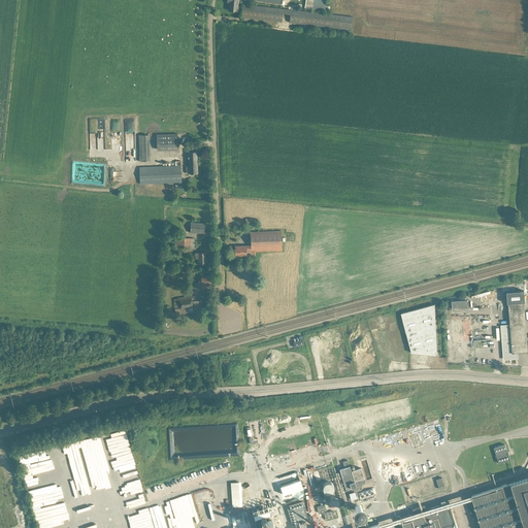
[(229,0),(228,10),(237,11),(238,0),(229,0)]
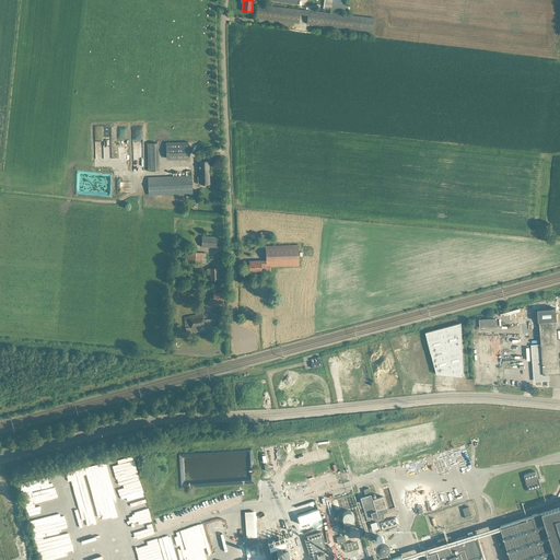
[(159,142),(148,143),(148,172),(159,171),(159,142)]
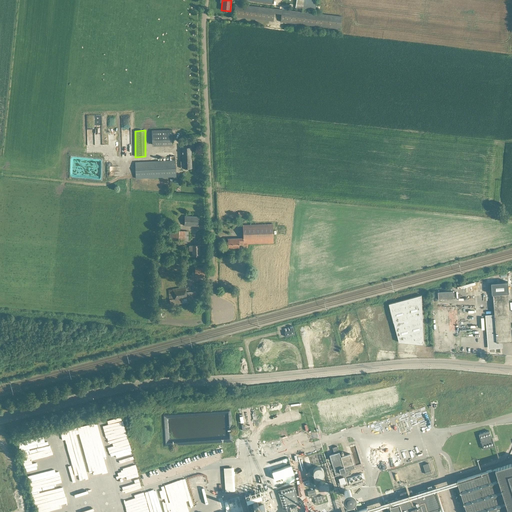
[(152,130),(152,146),(173,145),(172,130),(152,130)]
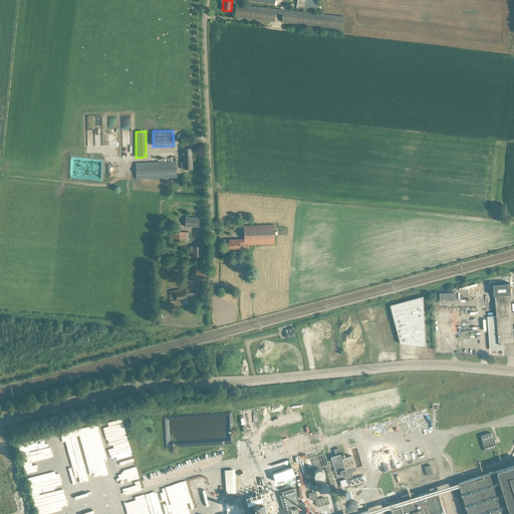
[(192,148),(183,148),(184,162),(181,162),(182,169),(193,169),(192,148)]
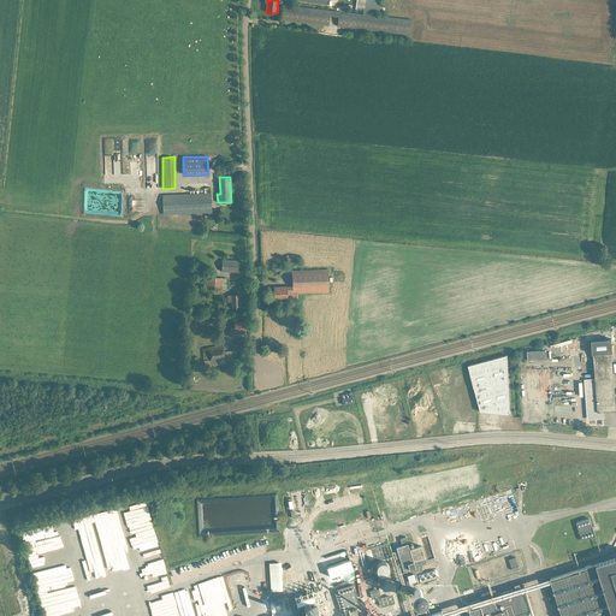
[(163,195),(164,215),(212,213),(211,188),(205,188),(205,193),(163,195)]
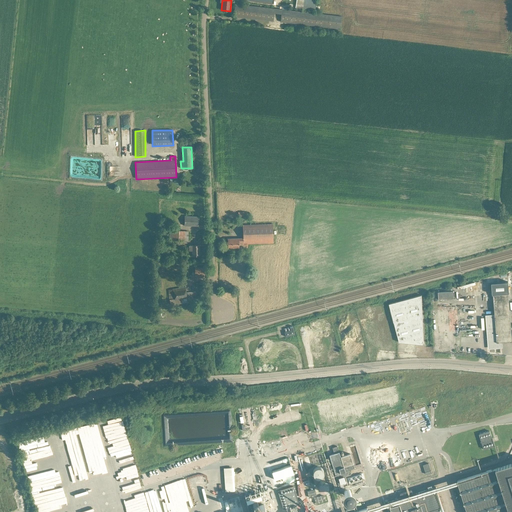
[(199,226),(199,217),(185,216),(184,225),(199,226)]
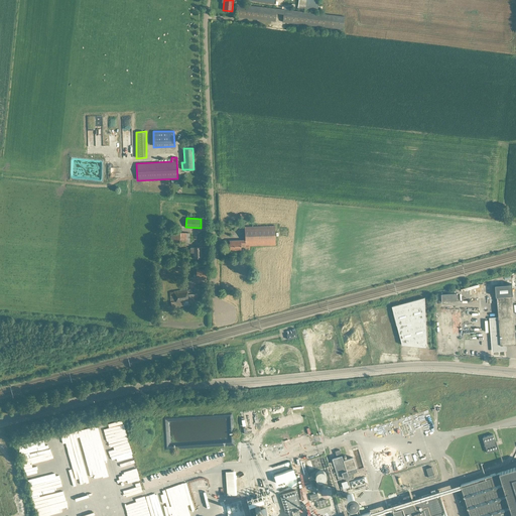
[(230,250),(249,249),(249,246),(276,245),(275,226),(245,227),(245,240),(230,241),(230,250)]
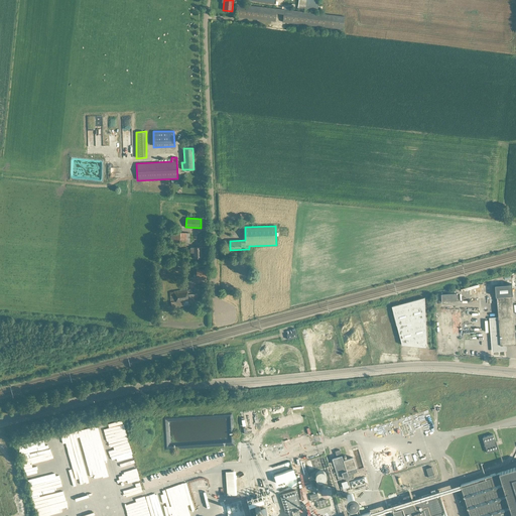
[(190,234),(170,233),(170,242),(190,243),(190,234)]
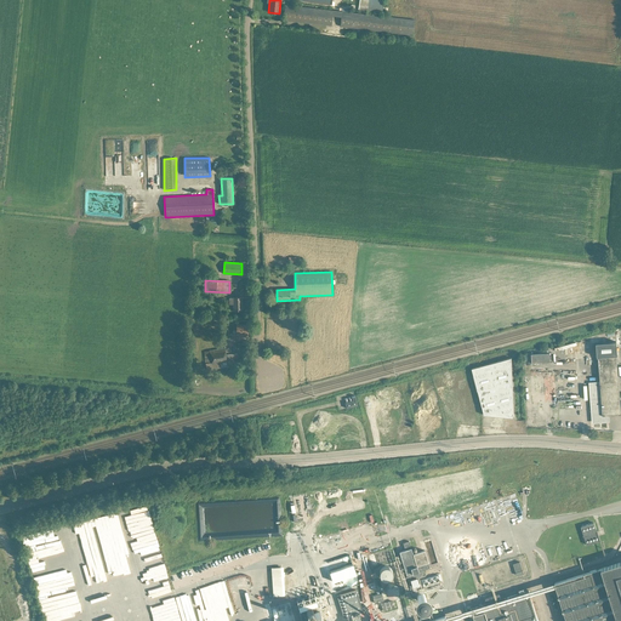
[(241,297),(229,298),(229,305),(233,305),(234,311),(243,309),(241,297)]
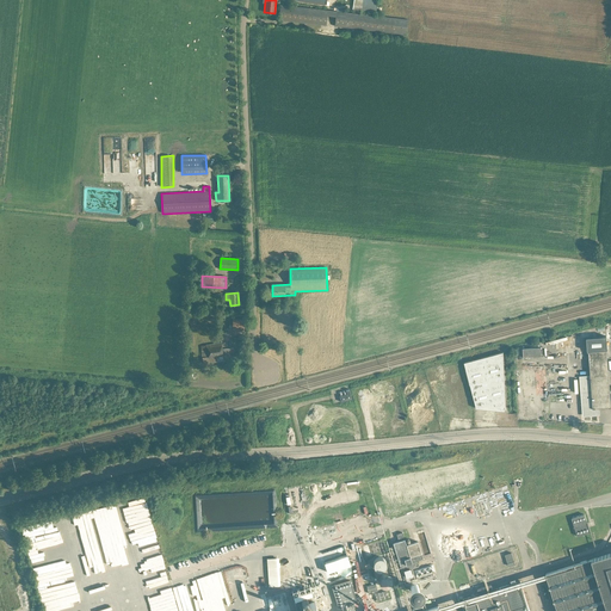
[(233,319),(233,329),(244,329),(244,320),(233,319)]
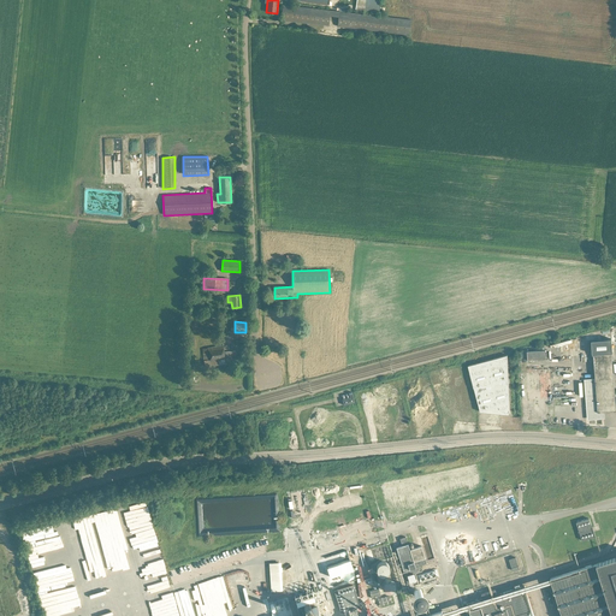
[(612,353),(611,339),(591,341),(592,354),(593,354),(596,385),(593,385),(593,383),(586,384),(586,389),(587,408),(590,408),(590,413),(590,419),(591,419),(603,418),(603,412),(615,410),(615,407),(611,353),(612,353)]
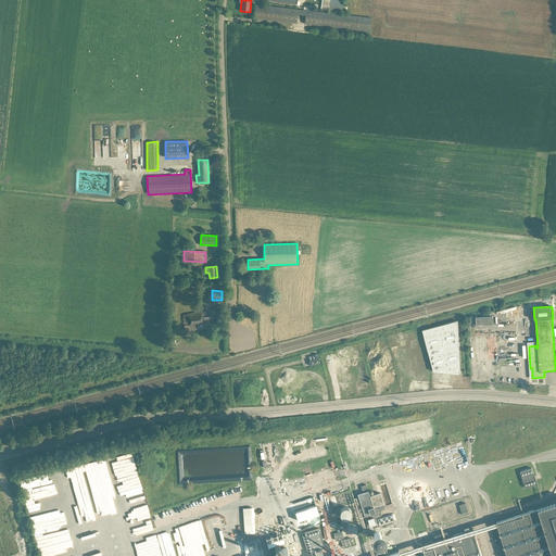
[(182,315),(185,330),(213,327),(212,317),(202,318),(202,313),(182,315)]
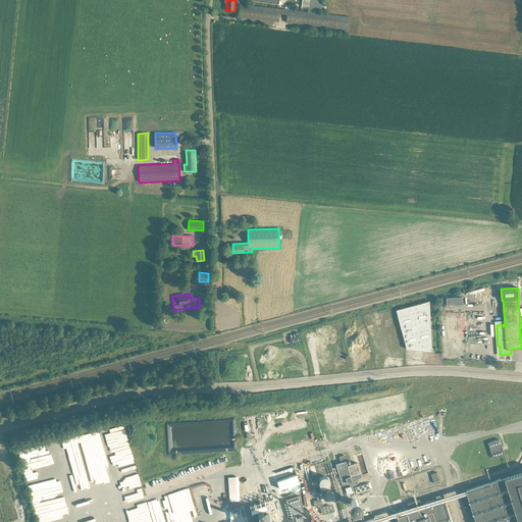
[(463,305),(462,297),(447,298),(448,306),(463,305)]
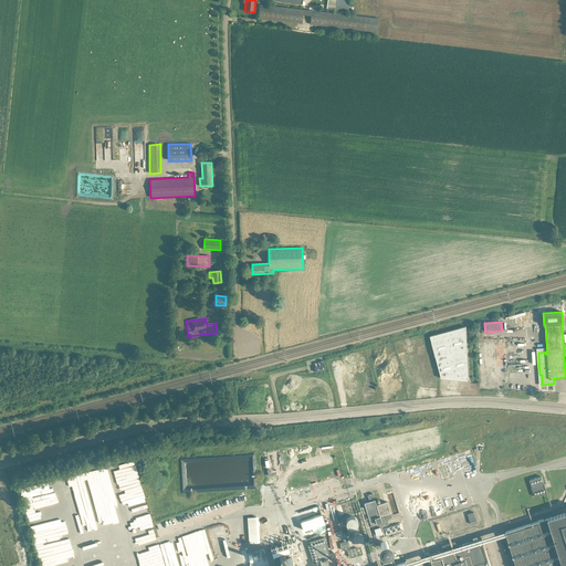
[(465,326),(430,335),(430,337),(441,378),(469,380),(465,326)]
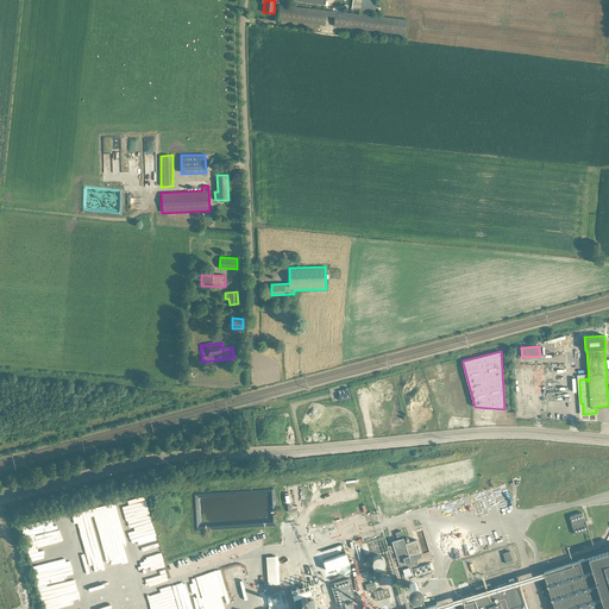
[(349,388),(345,389),(346,393),(338,395),(340,401),(351,397),(349,388)]
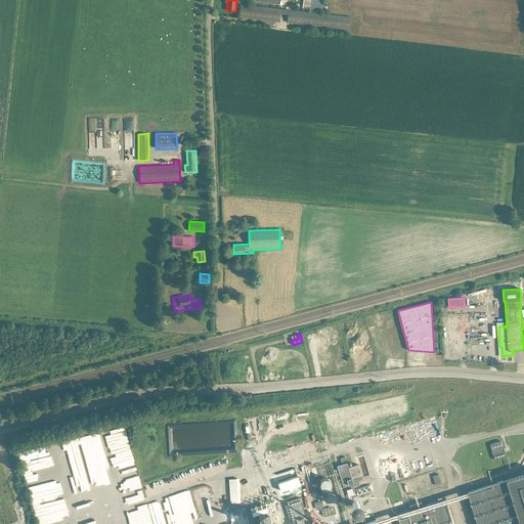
[(501,441),(490,444),(495,460),(506,456),(501,441)]
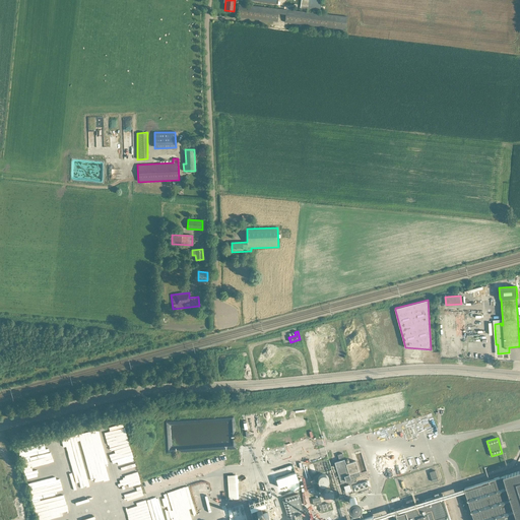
[(342,481),(345,491),(350,490),(349,483),(356,481),(355,476),(360,475),(355,461),(345,464),(342,453),(337,455),(339,460),(334,462),(340,481),(342,481)]
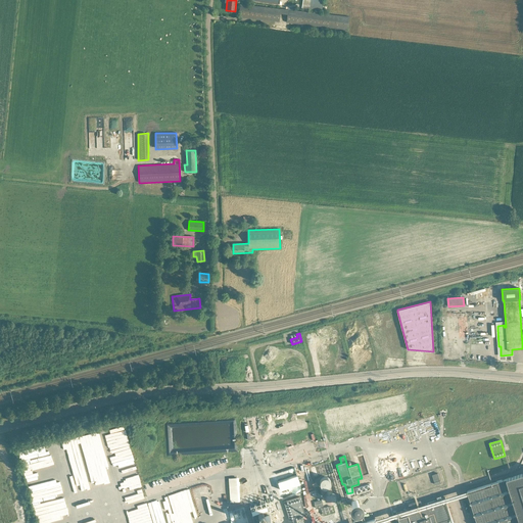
[(438,473),(432,475),(435,484),(441,482),(438,473)]
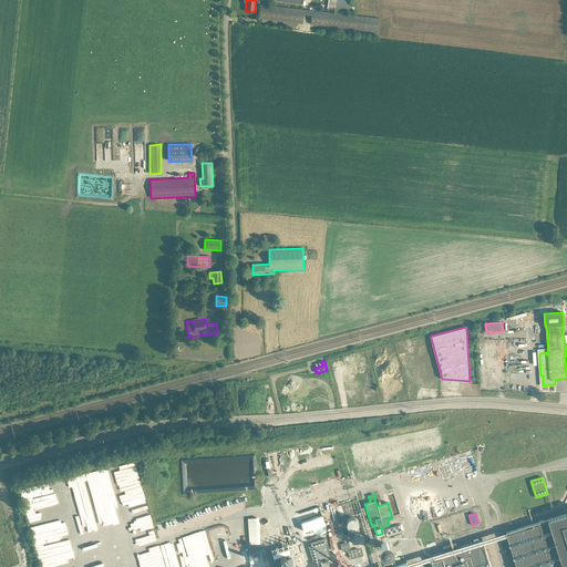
[(566,566),(566,513),(506,532),(517,566),(566,566)]
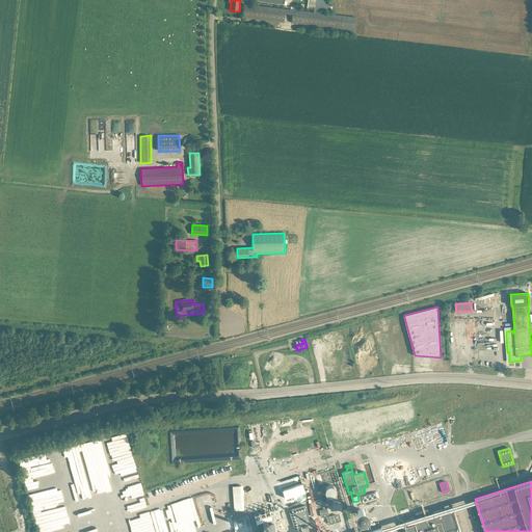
[(245,483),(235,483),(236,508),(246,507),(245,483)]
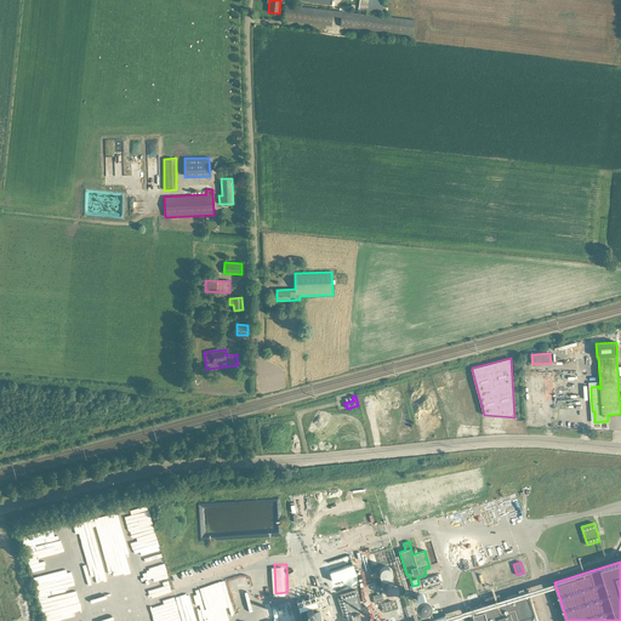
[(385,564),(383,576),(397,577),(398,565),(385,564)]
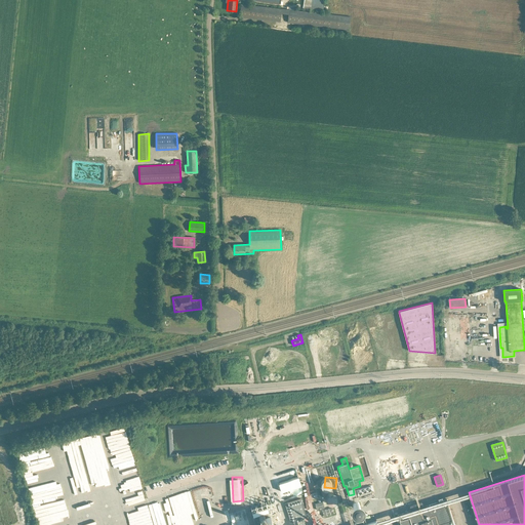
[(341,499),(336,493),(330,497),(335,505),(341,499)]
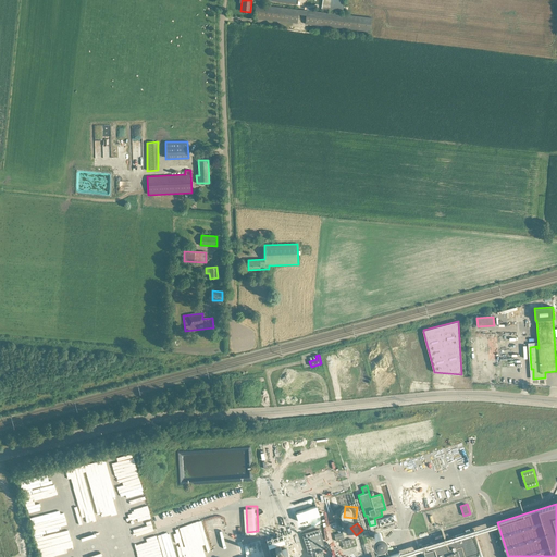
[(325,548),(319,529),(302,534),(308,554),(325,548)]
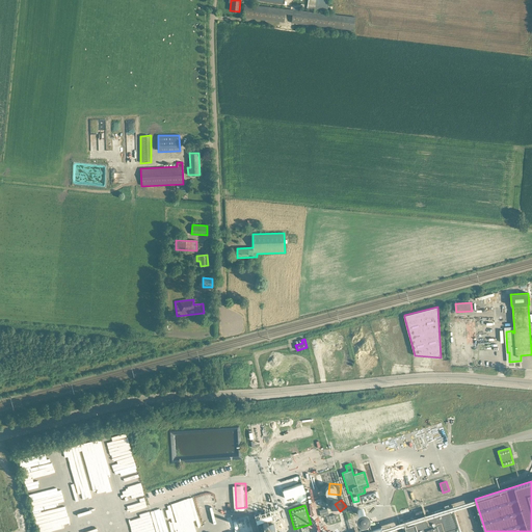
[(403,522),(406,531),(460,531),(453,506),(429,513),(428,509),(416,512),(418,516),(415,517),(403,522)]
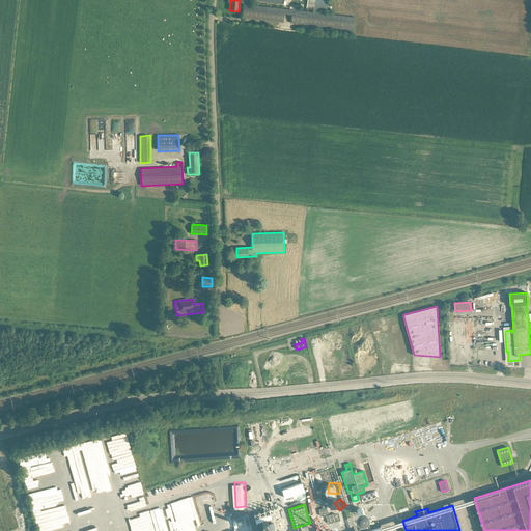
[(276,530),(271,512),(255,518),(258,530),(276,530)]
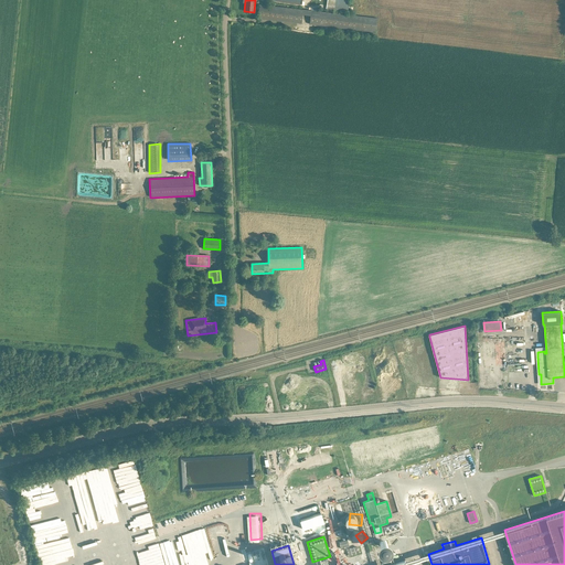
[(299,564),(302,564),(299,554),(292,555),(296,564),(299,564)]
